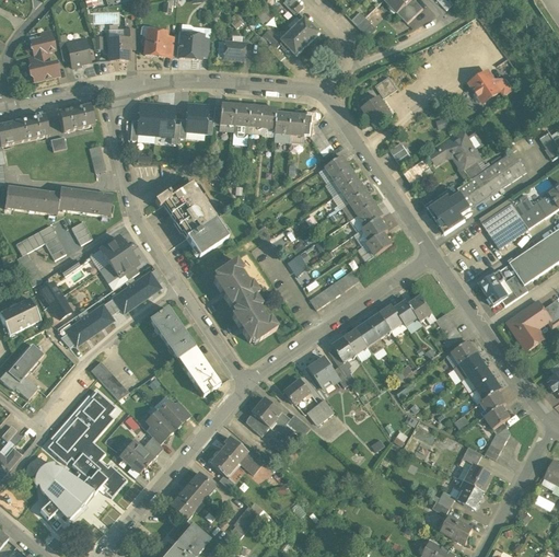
[(302,7),(297,0),(291,6),(298,12),(302,7)]
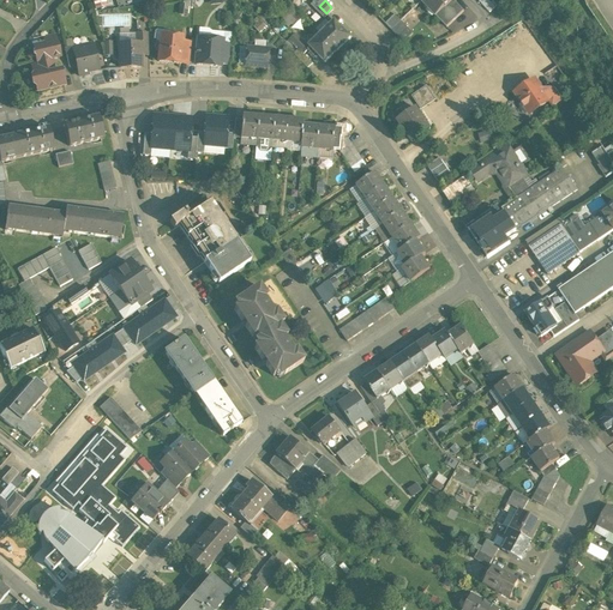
[(421,0),(427,5),(430,2),(437,11),(443,5),(444,5),(450,0),(421,0)]
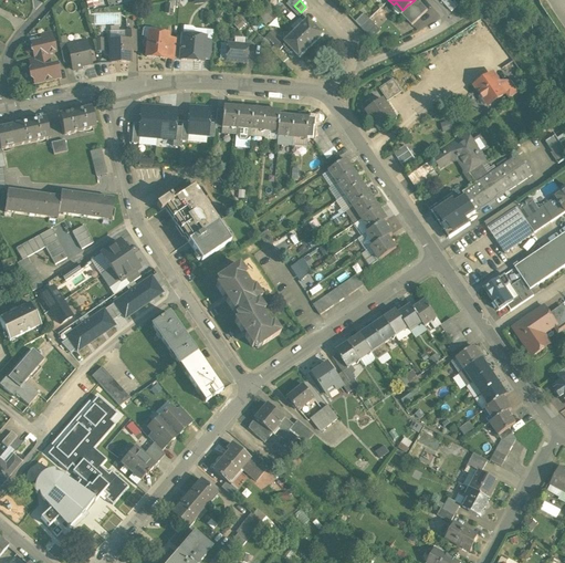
[(415,0),(409,4),(408,4),(403,10),(400,12),(410,22),(426,8),(419,0),(415,0)]
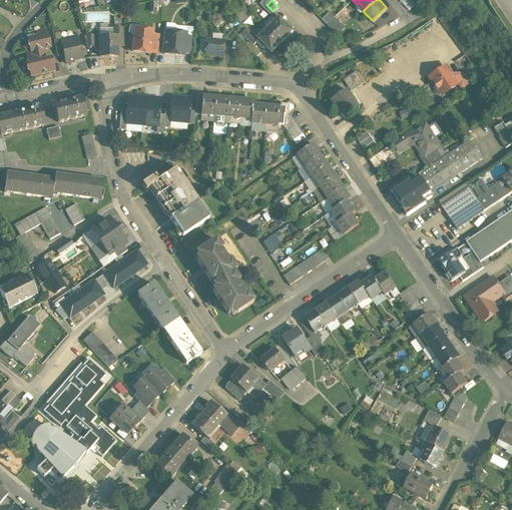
[(329,10),(321,17),(326,22),(334,15),(329,10)]
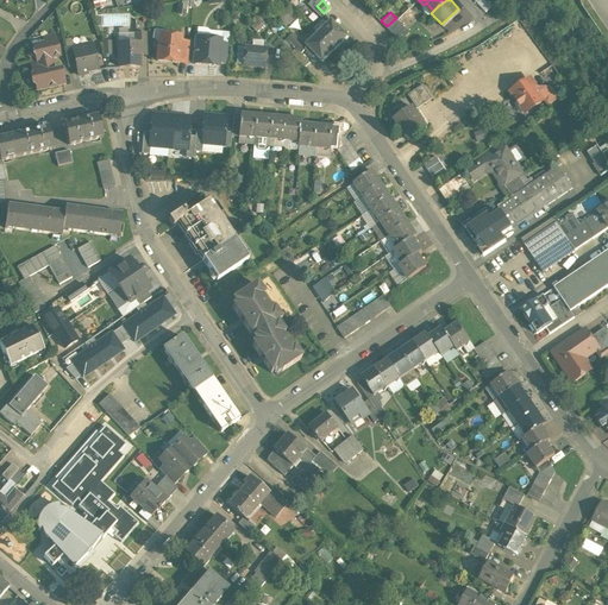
[(396,18),(387,26),(399,39),(408,30),(396,18)]
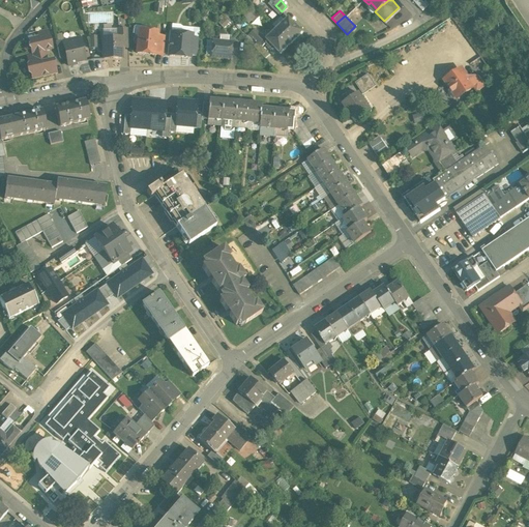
[(276,28),(290,42),(302,30),(288,17),(276,28)]
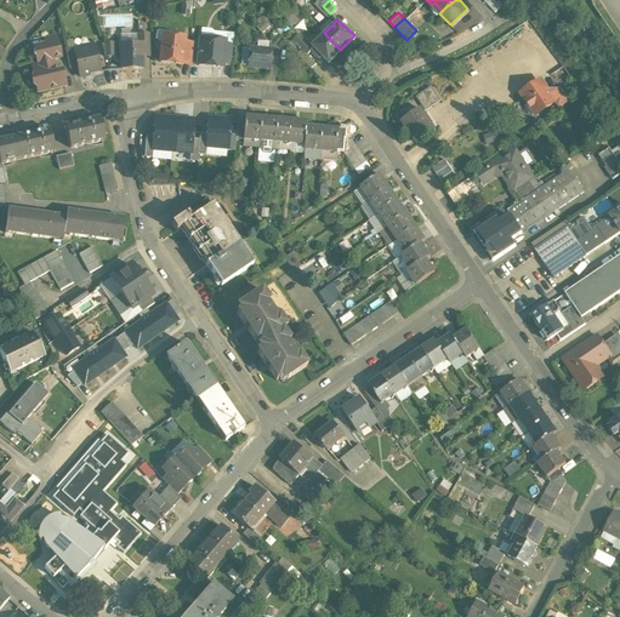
[(148,32),(136,33),(136,43),(141,43),(141,53),(149,53),(148,32)]
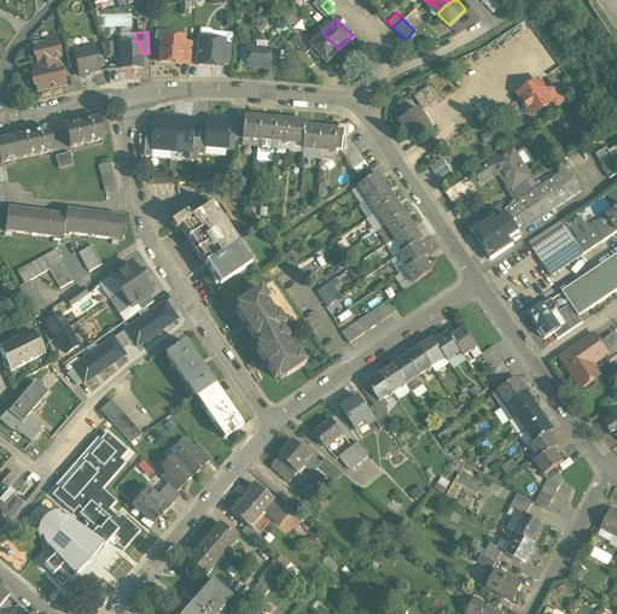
[(306,41),(296,31),(291,37),(301,46),(306,41)]
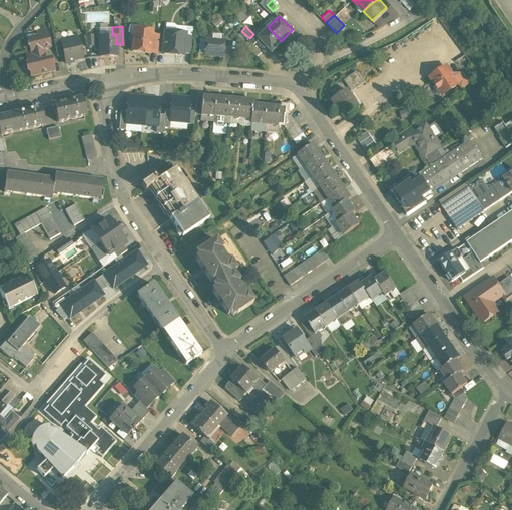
[(112,27),(98,27),(99,35),(112,35),(112,27)]
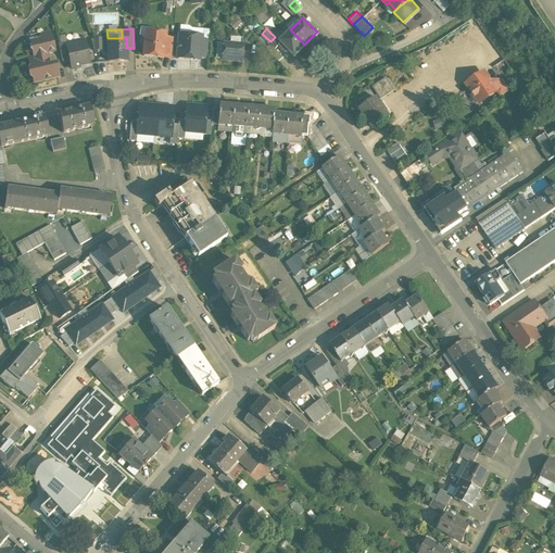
[(304,45),(290,29),(287,32),(279,39),(280,40),(278,44),(286,51),(288,49),(294,54),(304,45)]
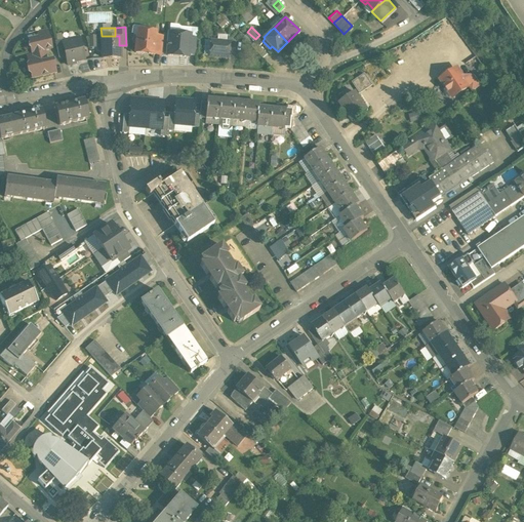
[(155,30),(136,29),(136,33),(133,35),(133,38),(135,41),(134,51),(143,51),(144,51),(153,52),(153,51),(154,34),(155,30)]
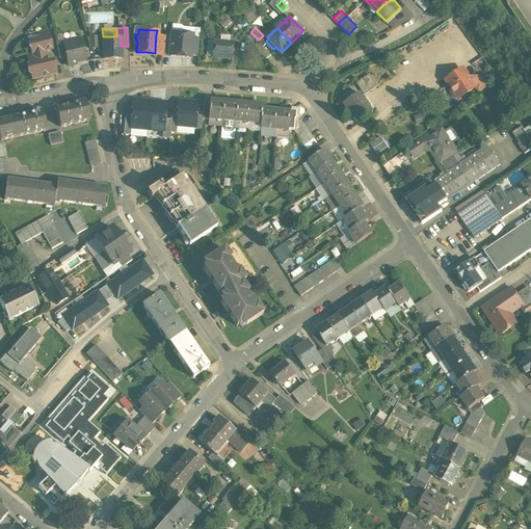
[(191,33),(170,32),(168,54),(189,56),(190,54),(191,35),(191,33)]
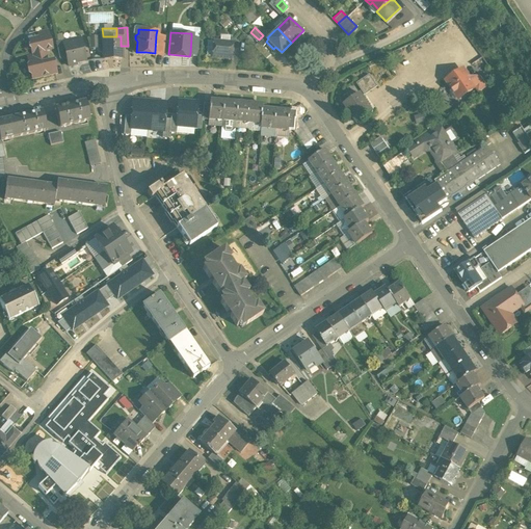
[(38,36),(29,40),(29,42),(29,44),(30,49),(31,49),(32,51),(41,49),(50,47),(47,34),(38,36)]
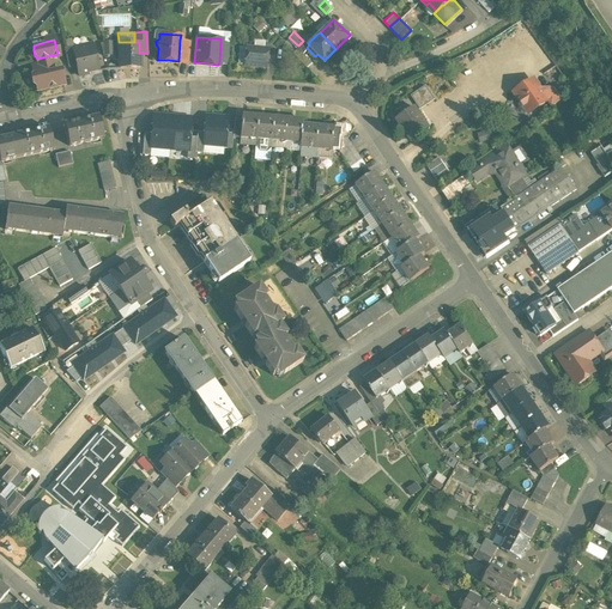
[(189,40),(180,40),(179,60),(187,61),(189,40)]
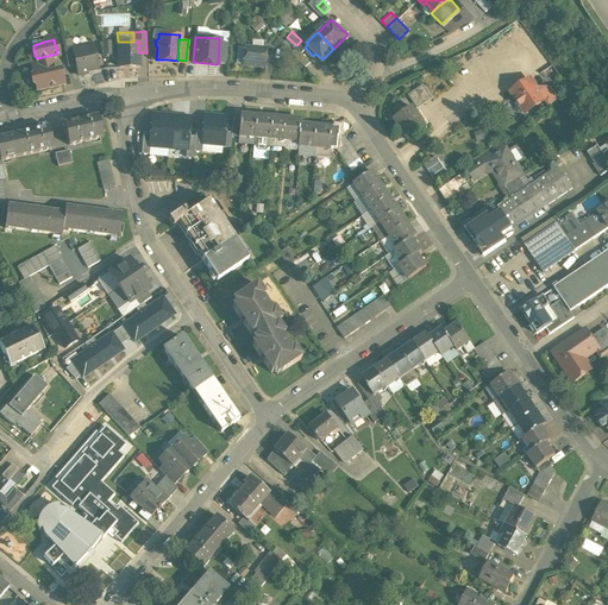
[(227,42),(219,41),(218,62),(225,63),(227,42)]
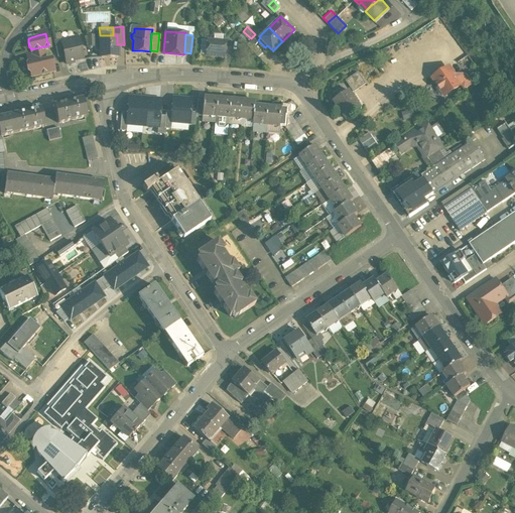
[(113,35),(100,35),(100,54),(117,54),(117,44),(117,35),(113,35)]
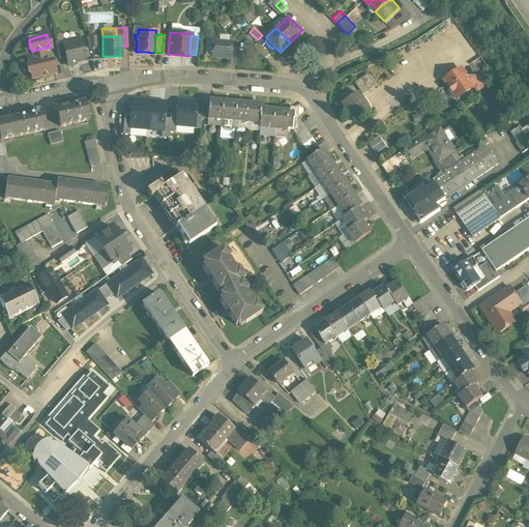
[(62,39),(55,41),(59,57),(65,55),(63,44),(62,39)]
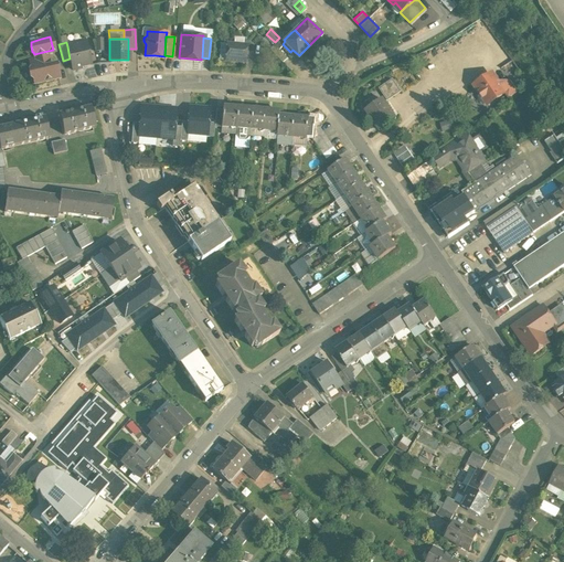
[(67,46),(70,59),(72,69),(81,66),(81,65),(89,63),(84,42),(67,46)]
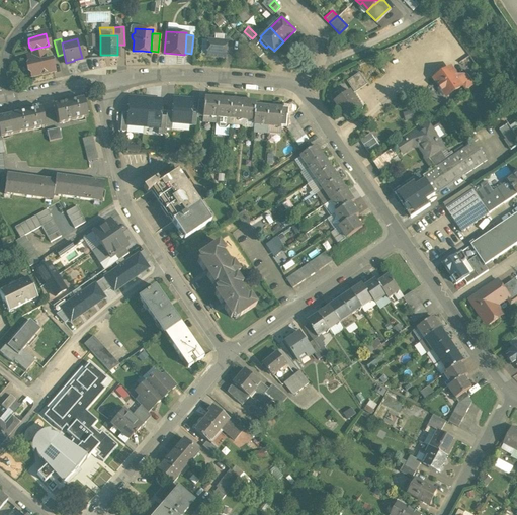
[(226,40),(207,38),(205,53),(225,55),(226,40)]
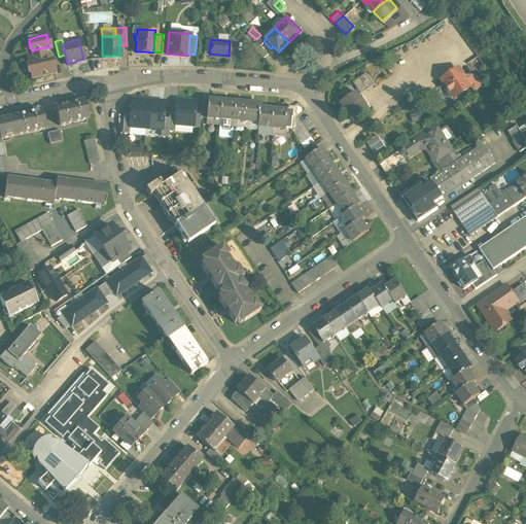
[(268,51),(256,39),(251,44),(264,56),(268,51)]
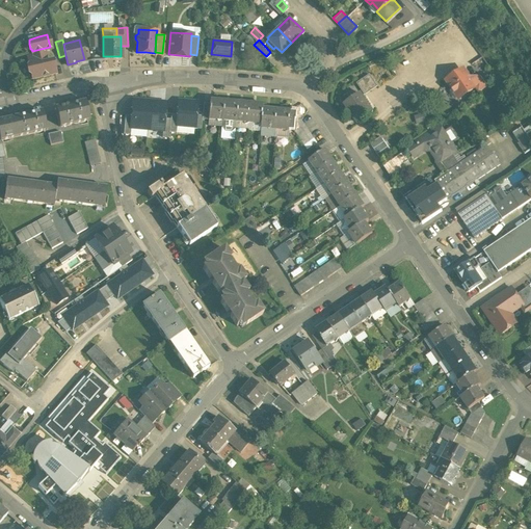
[(43,56),(28,59),(29,64),(28,64),(27,65),(28,72),(29,72),(31,72),(32,77),(54,72),(51,60),(44,62),(43,56)]
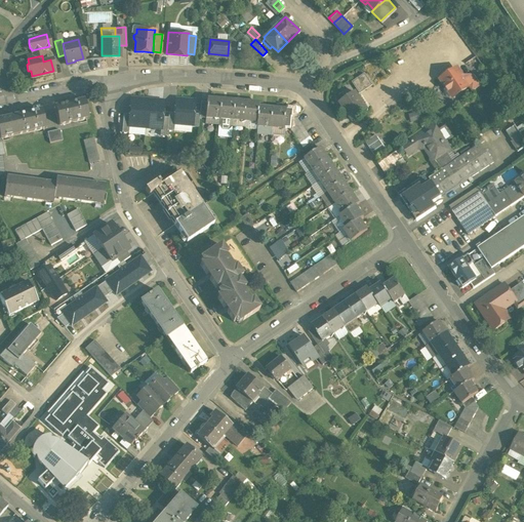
[(456,67),(440,78),(451,95),(468,84),(464,78),(456,67)]
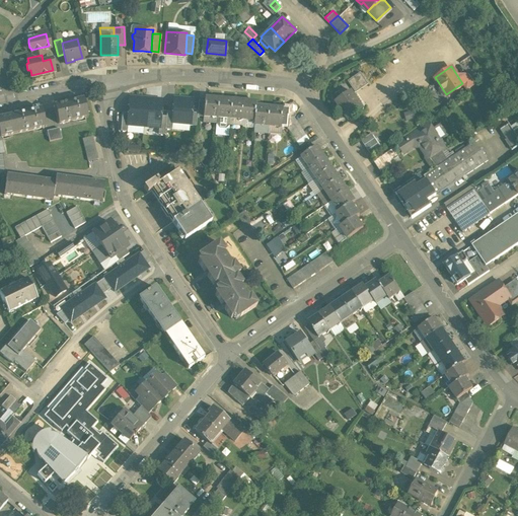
[(360,70),(348,79),(356,90),(368,82),(360,70)]
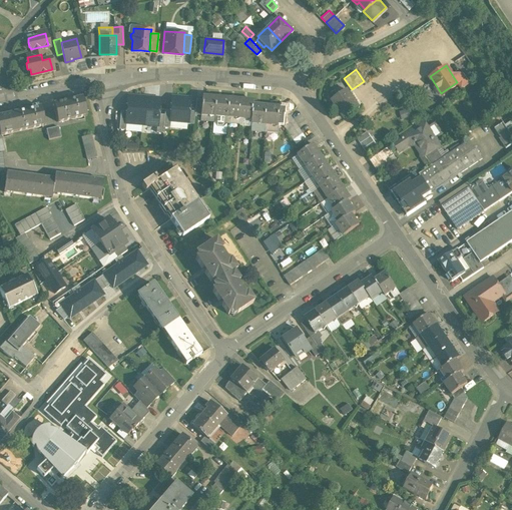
[(461,70),(453,76),(457,82),(460,87),(469,81),(461,70)]
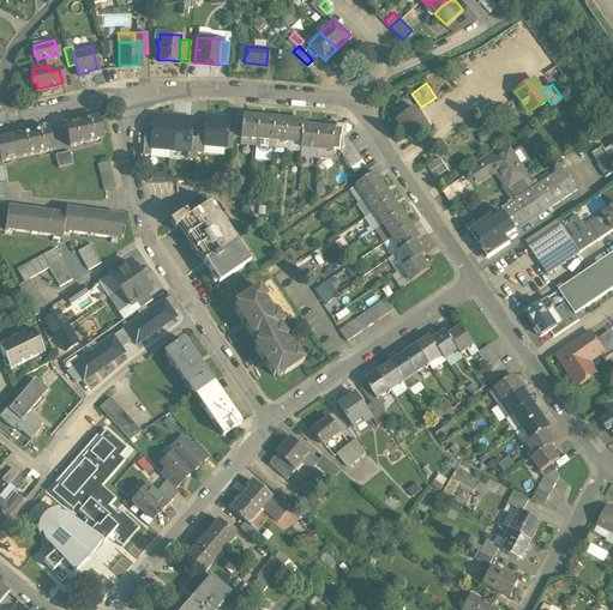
[(416,107),(408,113),(407,110),(396,118),(407,133),(409,131),(414,137),(430,126),(416,107)]
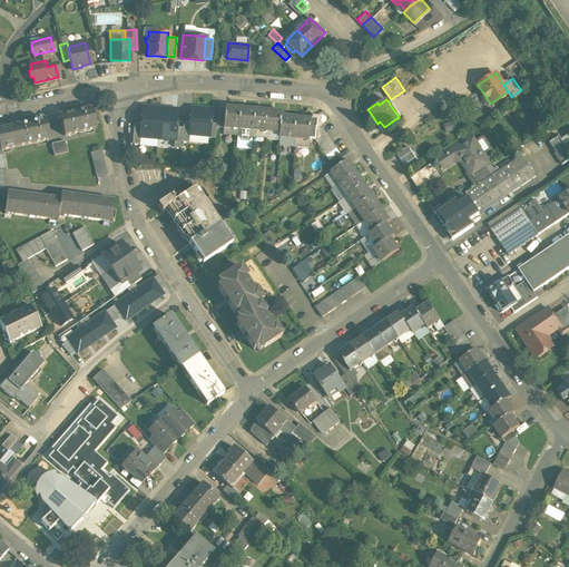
[(155,136),(157,106),(141,105),(139,121),(139,135),(155,136)]
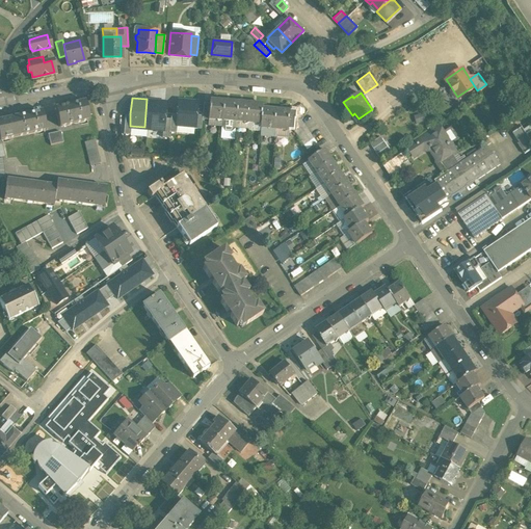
[(177,113),(176,125),(195,126),(196,112),(197,99),(178,98),(177,113)]
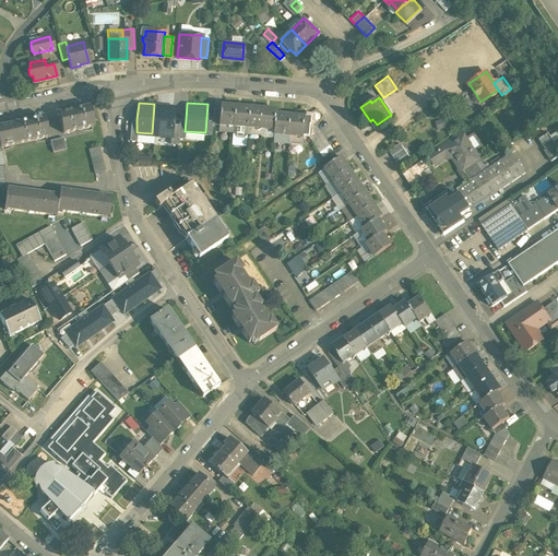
[(234,104),(220,103),(218,107),(217,123),(232,125),(234,104)]
